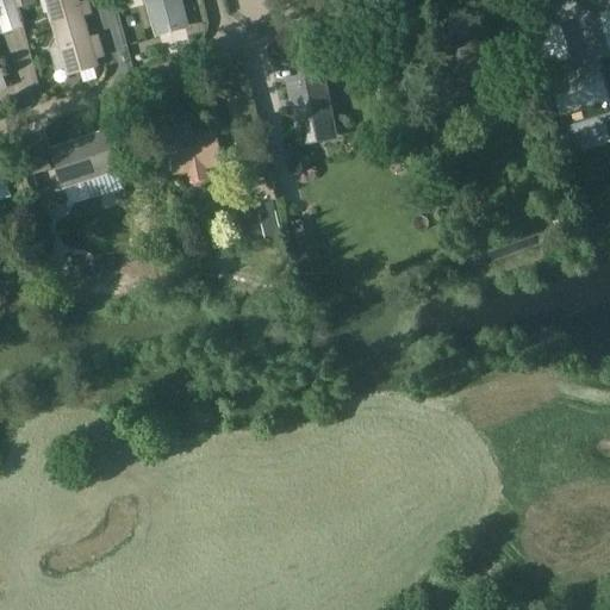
[(89,37),(83,16),(92,13),(88,0),(80,2),(79,0),(43,0),(66,76),(99,67),(97,60),(104,57),(98,35),(89,37)]
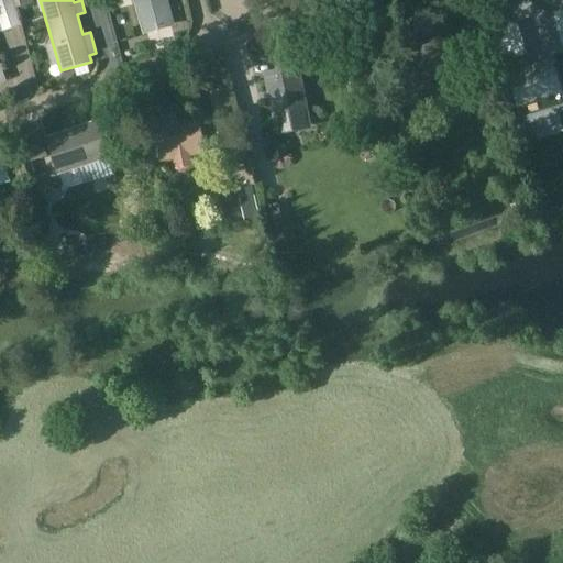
[(133,0),(143,34),(175,25),(167,0),(133,0)]
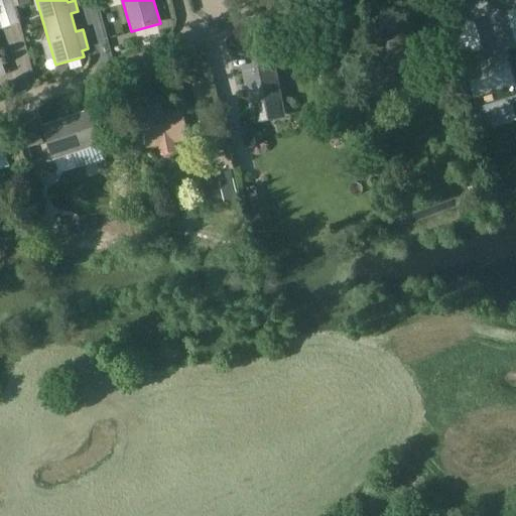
[(414,33),(378,45),(385,67),(371,73),(376,88),(378,94),(416,81),(408,59),(421,54),(414,33)]
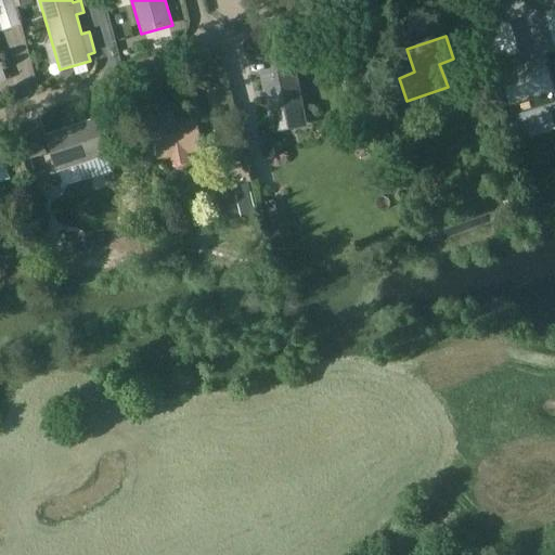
[(542,57),(498,71),(507,105),(552,92),(542,57)]
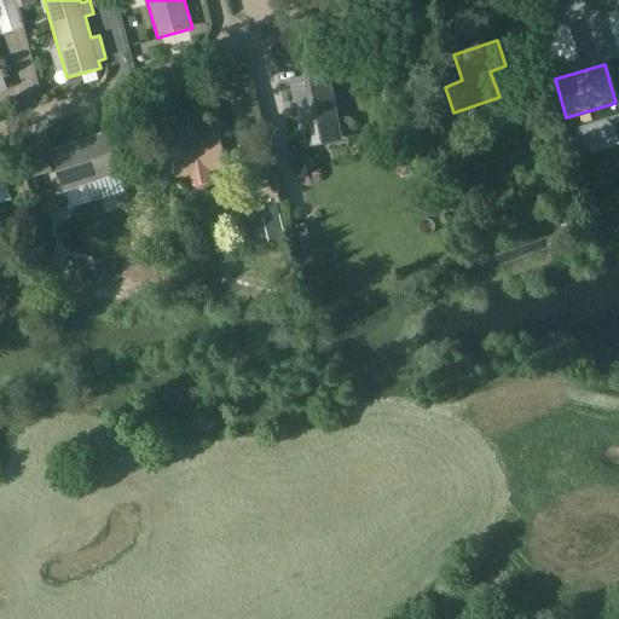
[(329,73),(290,80),(304,149),(343,142),(329,73)]
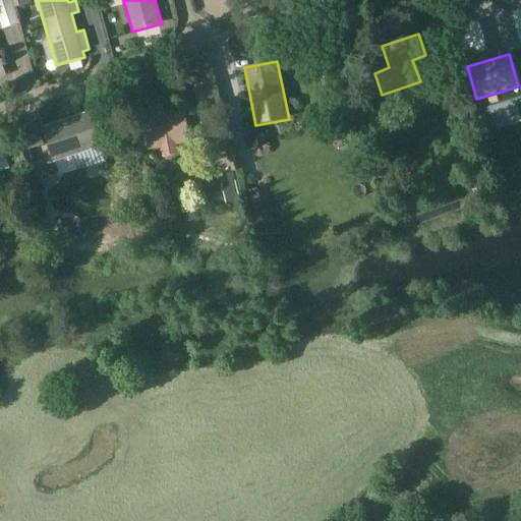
[(184,111),(164,115),(163,104),(140,108),(148,149),(161,147),(162,155),(167,159),(175,158),(178,154),(176,145),(189,141),(184,111)]
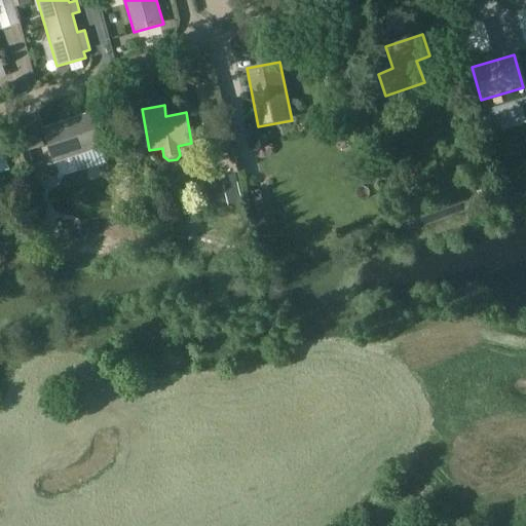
[(109,163),(104,147),(92,112),(42,128),(53,163),(84,154),(89,170),(109,163)]
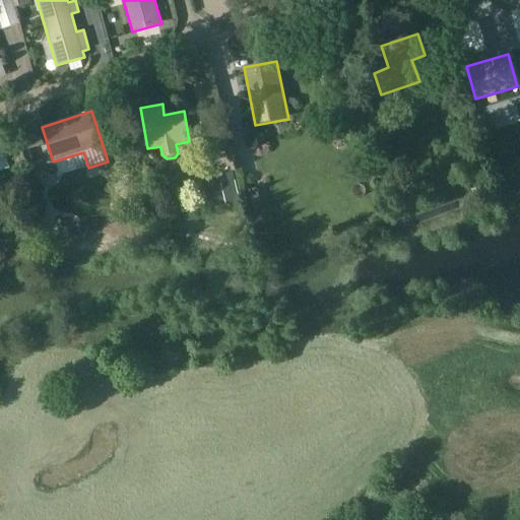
[(249,189),(258,237),(268,235),(258,187),(249,189)]
